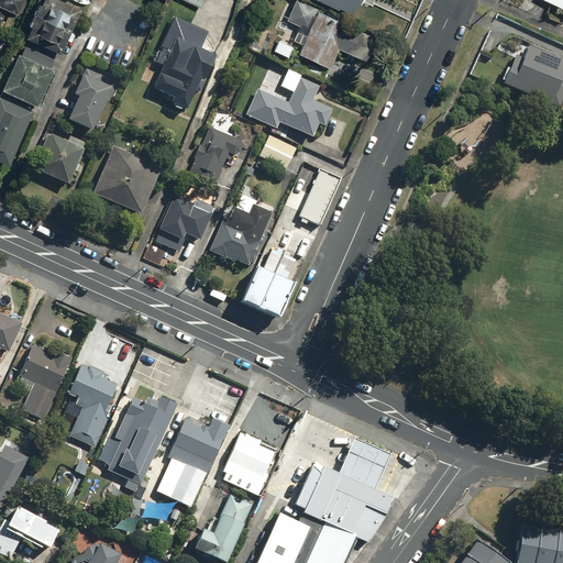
[(24,0),(0,0),(0,22),(7,9),(19,14),(24,0)]
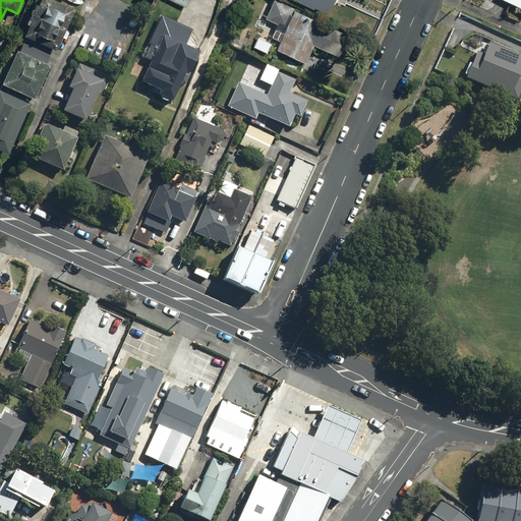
[(76,7),(58,0),(39,0),(34,13),(30,11),(25,22),(29,24),(24,36),(56,49),(62,37),(65,39),(73,20),(70,19),(76,7)]
